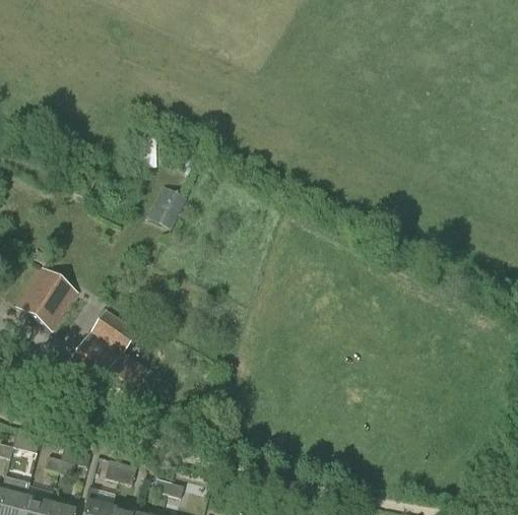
[(152,208),(177,219),(188,197),(164,185),(152,208)]
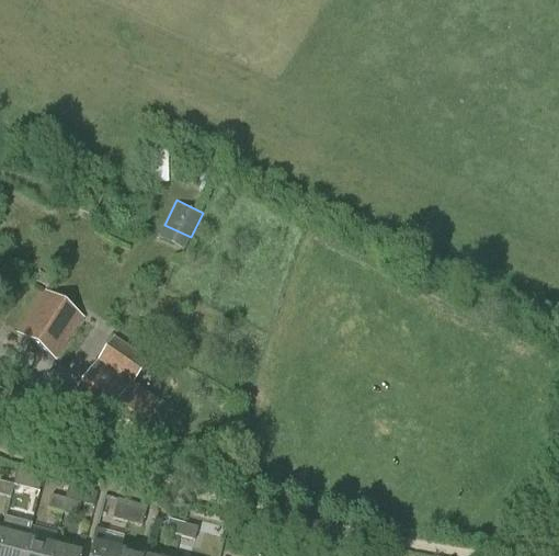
[(33,308),(19,330),(58,355),(86,314),(46,287),(33,308)]
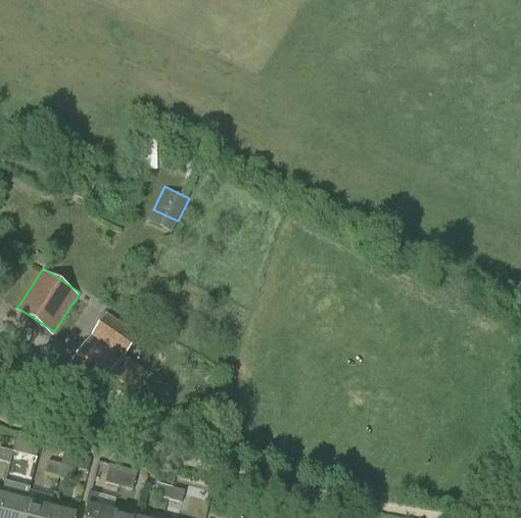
[(107,313),(63,377),(117,415),(147,371),(124,356),(138,334),(107,313)]
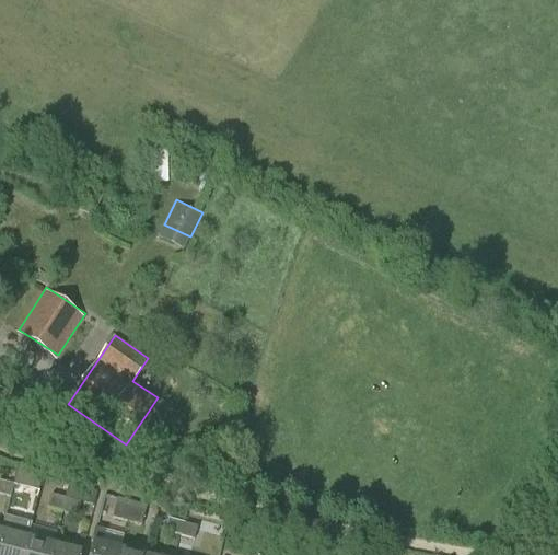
[(20,462),(14,482),(41,488),(44,473),(43,472),(20,461),(20,462)]
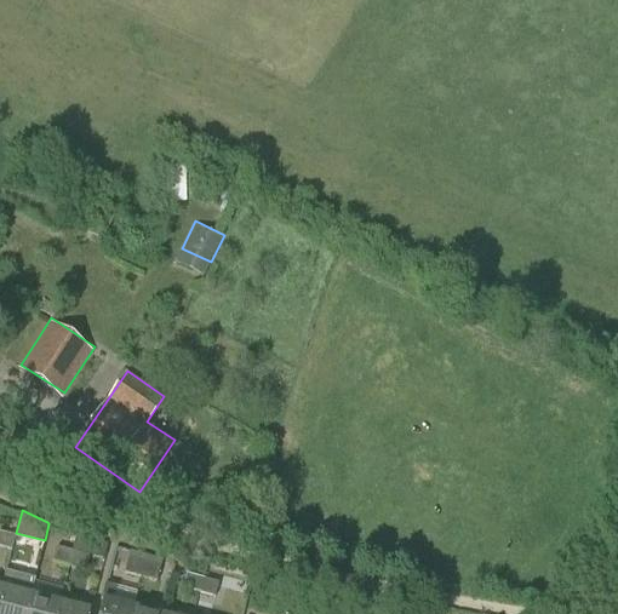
[(1,528),(0,531),(0,543),(13,547),(16,533),(1,528)]
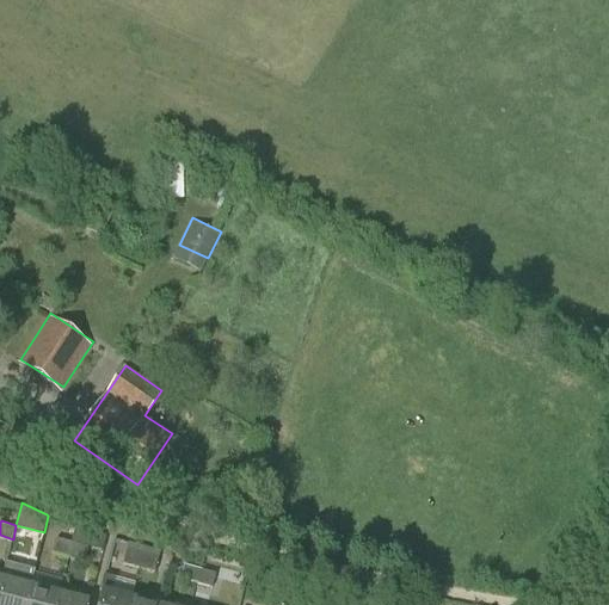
[(54,549),(71,554),(74,541),(57,536),(54,549)]
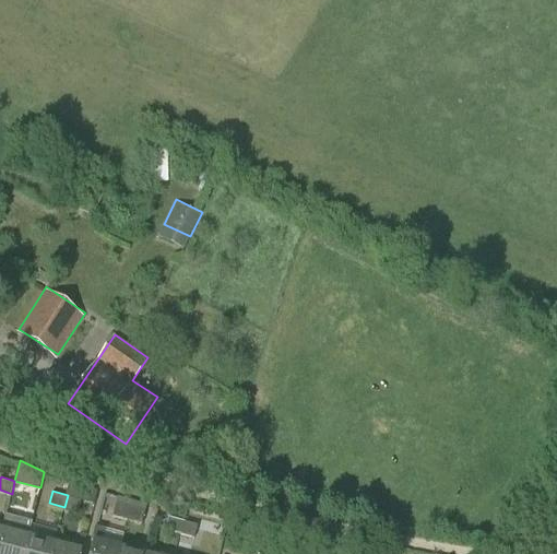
[(68,495),(64,507),(79,511),(82,498),(68,495)]
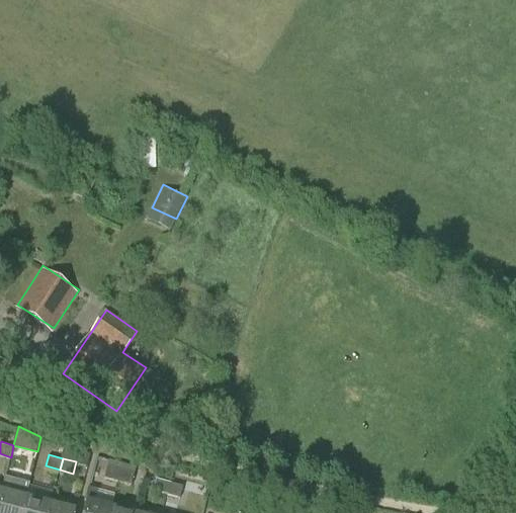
[(105,475),(119,479),(122,468),(108,463),(105,475)]
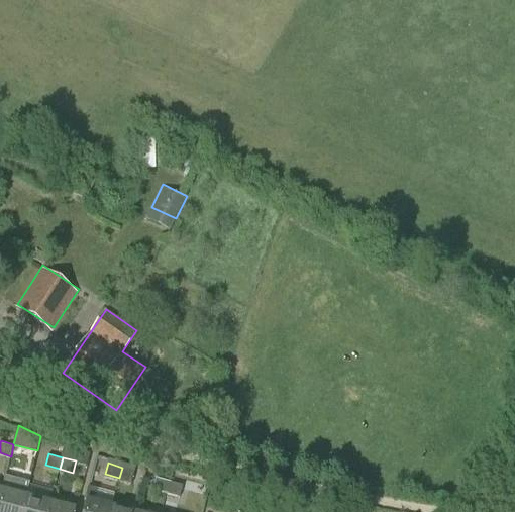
[(122,468),(119,478),(131,482),(134,472),(122,468)]
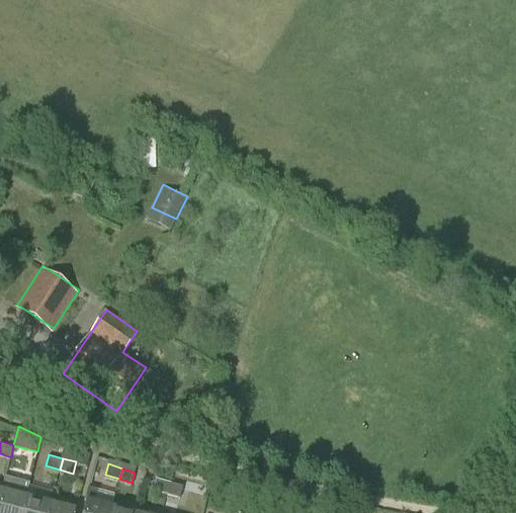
[(2,489),(0,498),(0,512),(21,512),(27,495),(30,483),(30,481),(6,474),(2,489)]
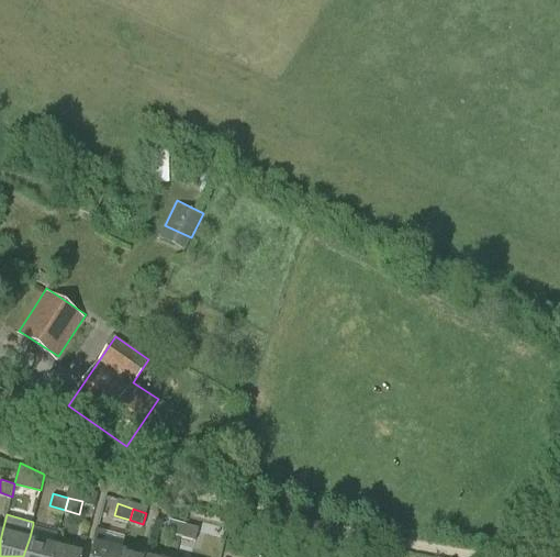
[(167,531),(182,534),(186,522),(170,517),(167,531)]
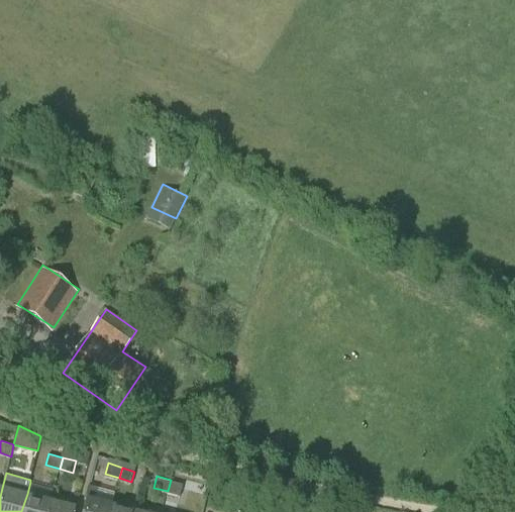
[(171,480),(168,491),(180,494),(183,483),(171,480)]
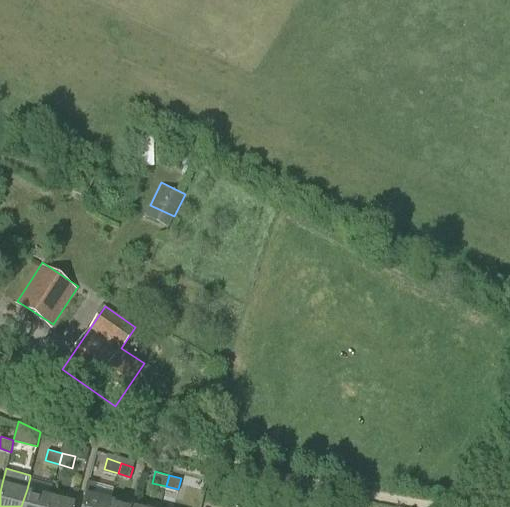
[(90,479),(86,492),(82,506),(108,506),(111,499),(114,485),(98,481),(90,479)]
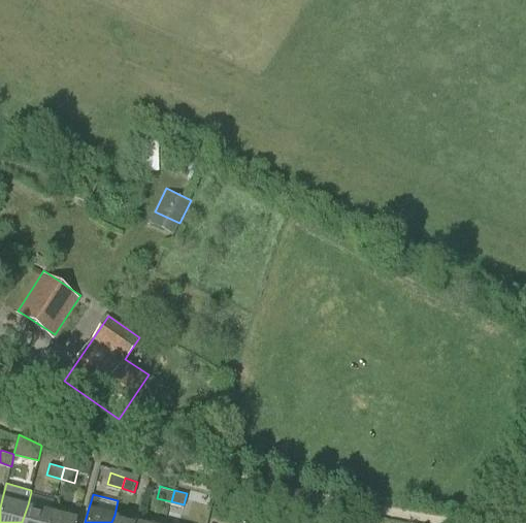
[(22,522),(48,522),(52,511),(28,504),(22,522)]
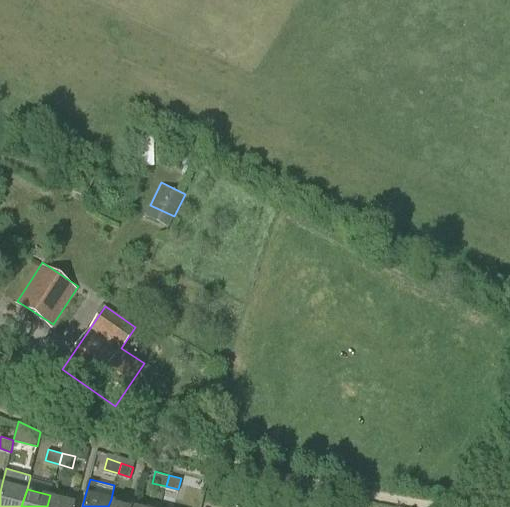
[(50,495),(47,506),(73,506),(75,502),(50,495)]
